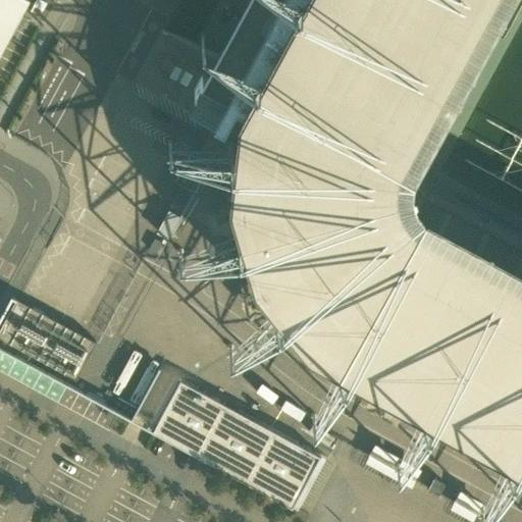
[(511,449),(485,502),(481,509),(485,510),(520,456),(521,457),(521,0),(295,0),(256,75),(243,100),(238,108),(233,143),(207,142),(168,139),(167,145),(203,150),(235,154),(229,195),(239,228),(179,249),(181,254),(242,237),(254,276),(278,304),(229,346),(232,349),(285,311),(306,338),(340,358),(312,414),(315,417),(347,362),(426,404),(401,456),(398,462),(400,463),(404,457),(434,408),(511,449)]
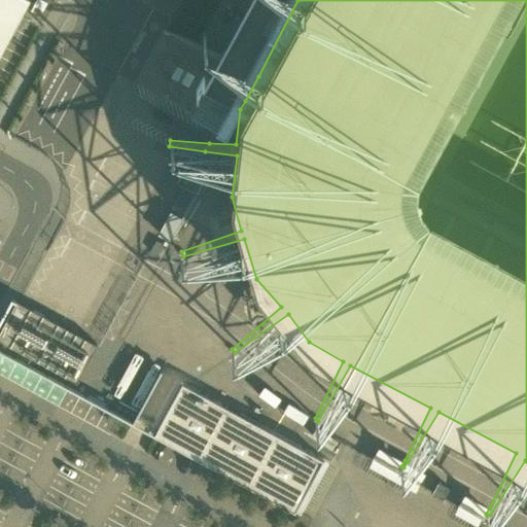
[(245,101),(258,76),(297,0),(248,0),(222,46),(207,40),(206,42),(219,54),(217,57),(207,76),(230,89),(216,113),(226,118),(239,97),(245,101)]
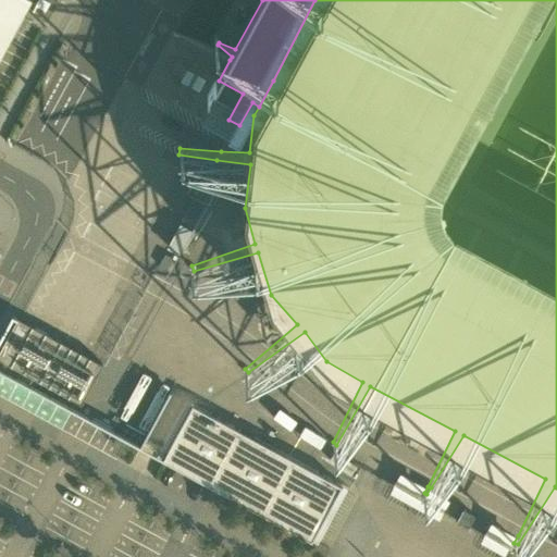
[(211,168),(203,163),(189,193),(197,197),(208,203),(223,175),(211,168)]
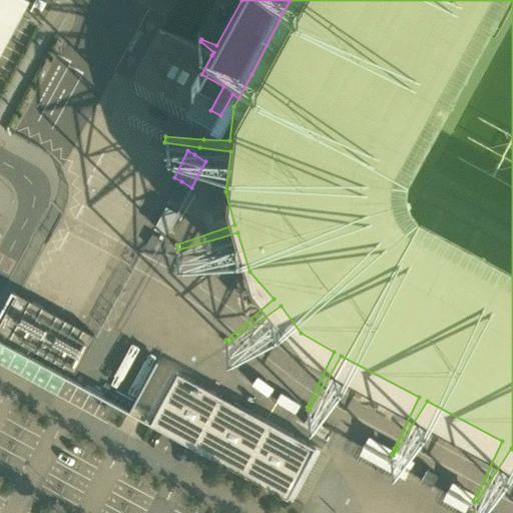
[(184,192),(177,188),(171,198),(179,202),(184,192)]
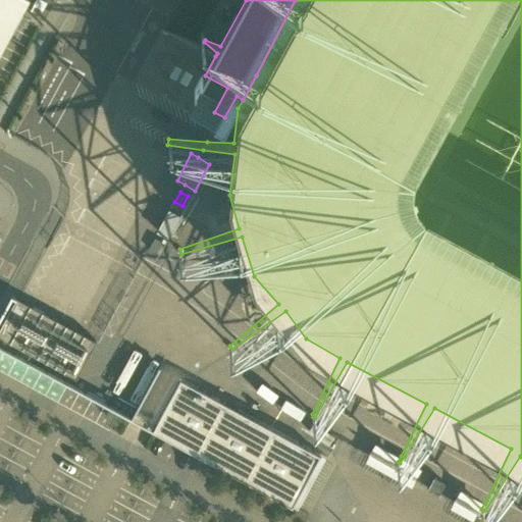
[(169,211),(158,232),(168,239),(179,217),(169,211)]
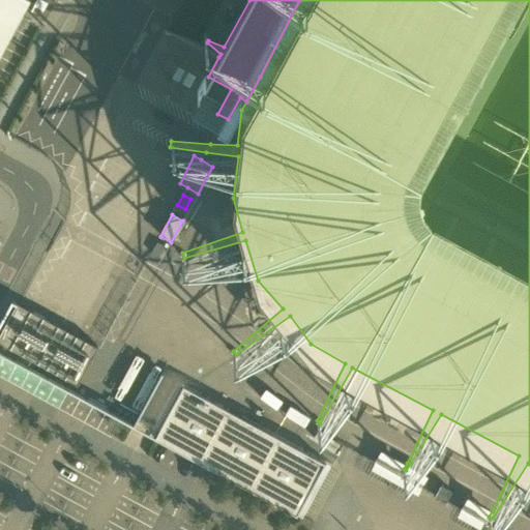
[(164,245),(156,242),(151,254),(157,257),(164,245)]
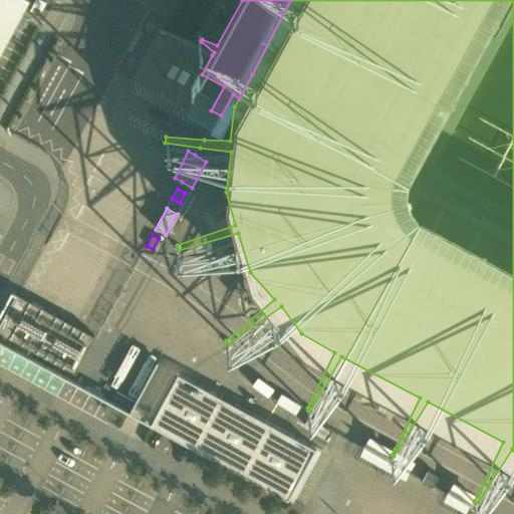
[(94,336),(16,293),(0,322),(0,331),(74,372),(94,336)]
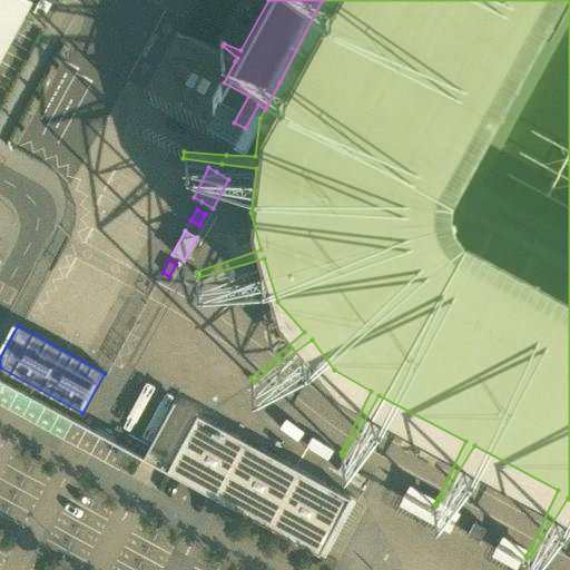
[(347,498),(197,415),(166,471),(226,504),(318,554),(347,498)]
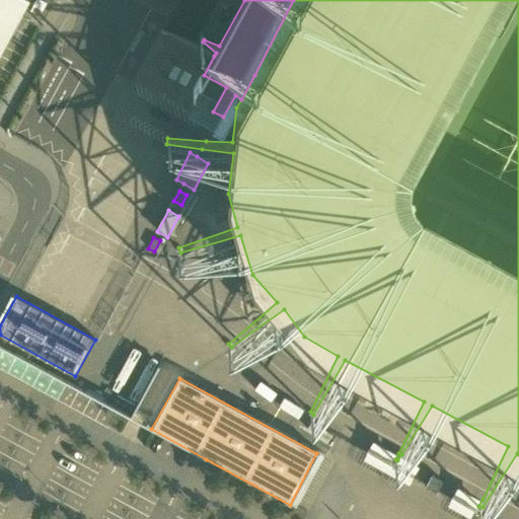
[(398,453),(374,440),(367,453),(364,458),(411,484),(414,478),(422,464),(401,454),(397,460),(395,459),(398,453)]
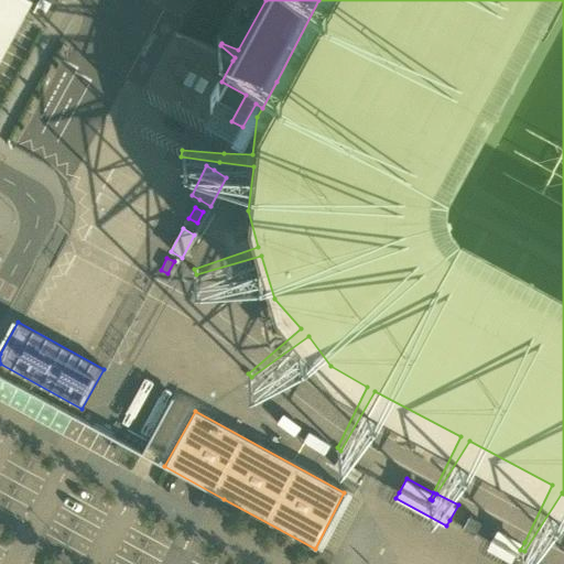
[(524,542),(498,528),(490,542),(488,548),(513,561),(517,555),(524,542)]
